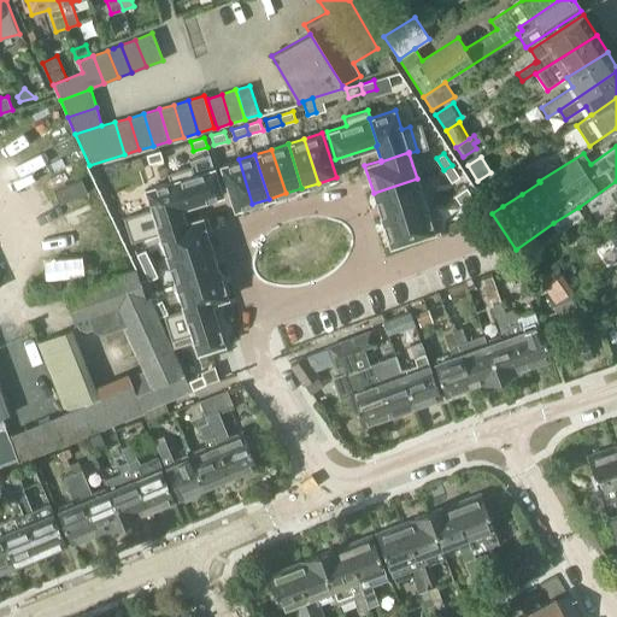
[(239,159),(221,165),(235,210),(252,204),(239,159)]
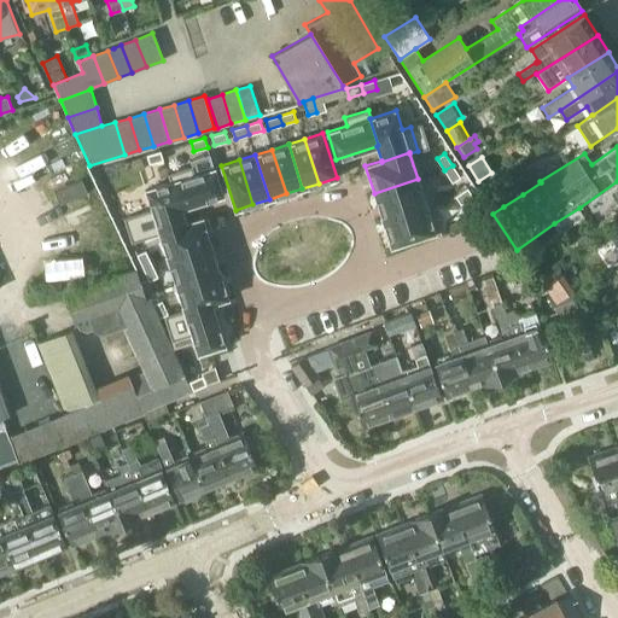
[(111,165),(98,169),(100,179),(115,174),(111,165)]
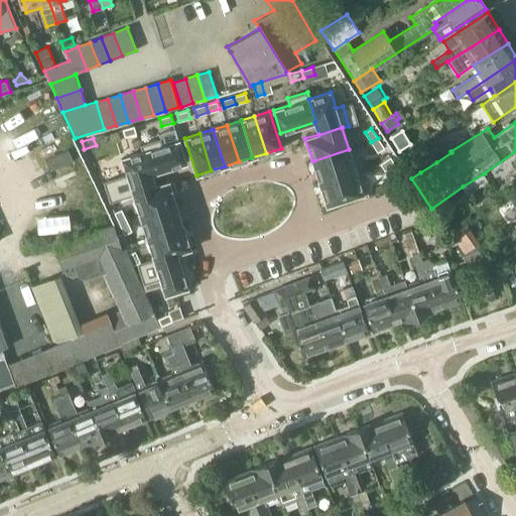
[(160,138),(140,145),(142,151),(143,151),(150,174),(151,174),(186,163),(178,140),(162,145),(160,138)]
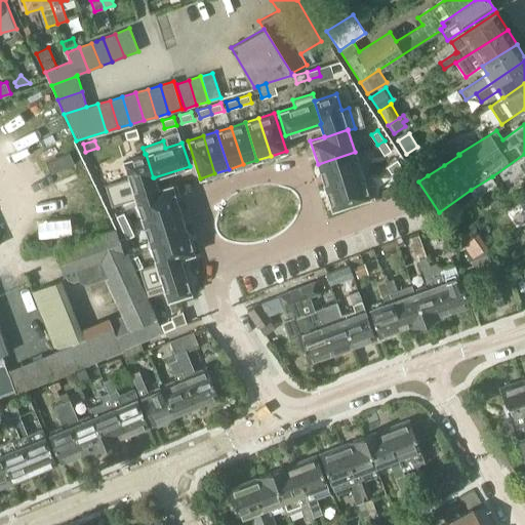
[(385,140),(377,145),(385,155),(391,151),(385,140)]
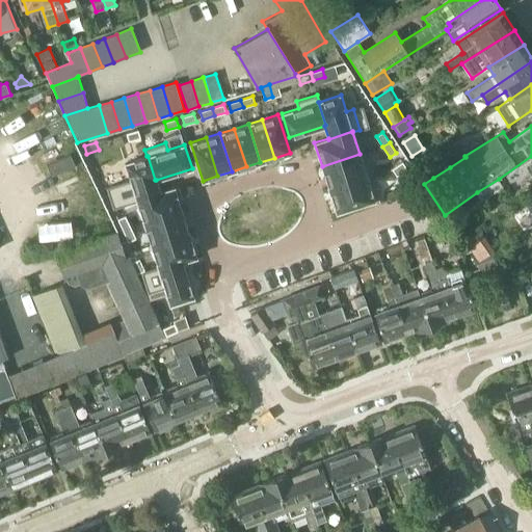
[(420,157),(433,178),(450,167),(436,145),(420,157)]
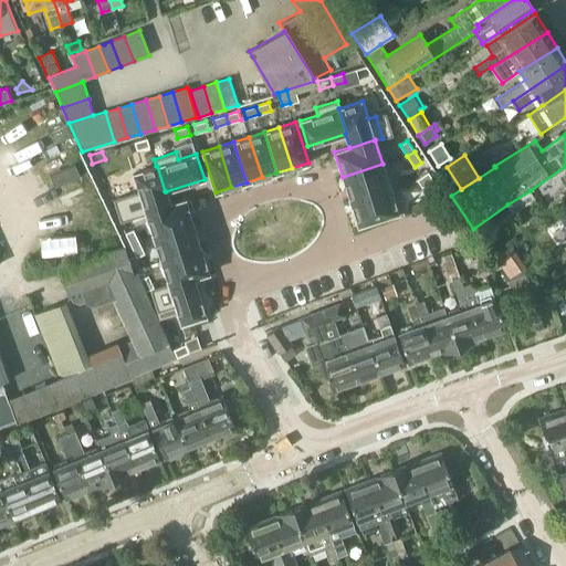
[(383,164),(343,177),(350,200),(390,188),(383,164)]
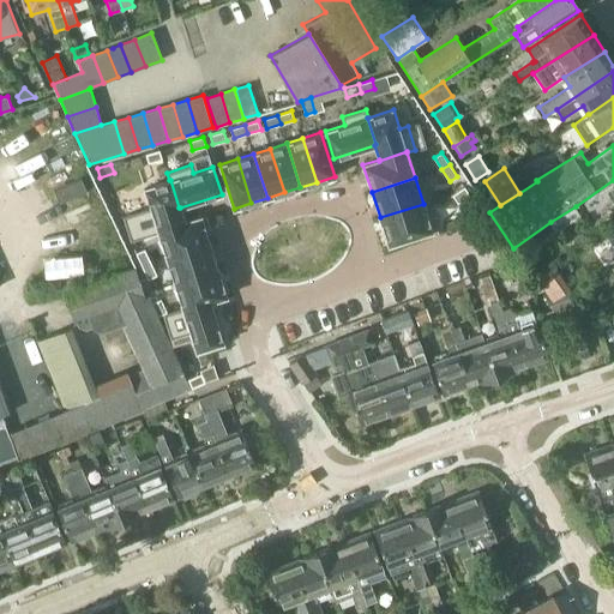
[(150,208),(142,210),(150,235),(158,233),(157,230),(185,222),(185,221),(180,208),(179,208),(170,180),(169,180),(144,188),(150,208)]
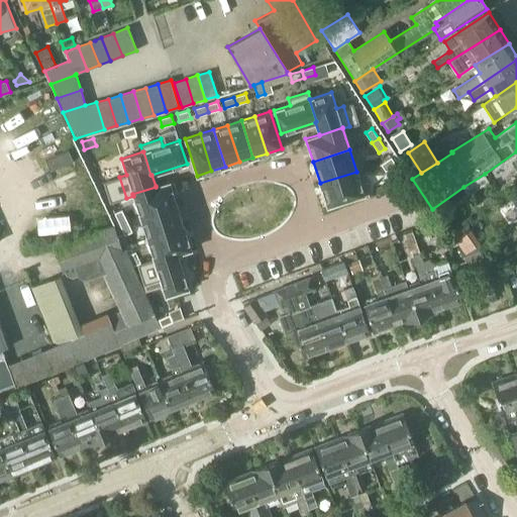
[(516,154),(492,171),(501,185),(516,175),(516,154)]
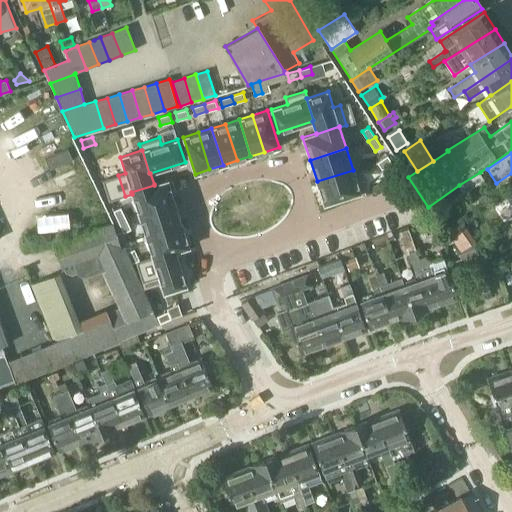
[(387,156),(377,162),(382,169),(392,162),(387,156)]
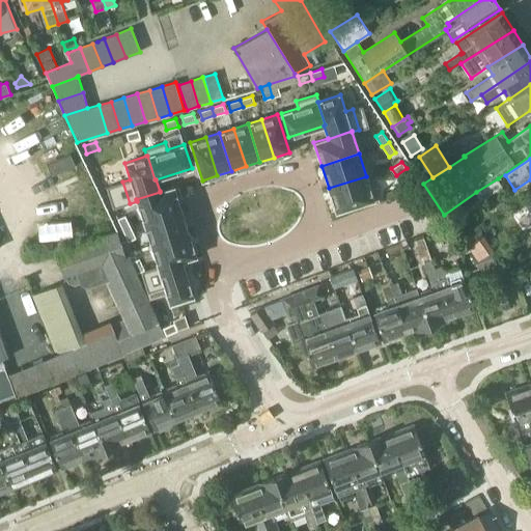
[(366,176),(329,188),(336,212),(373,200),(366,176)]
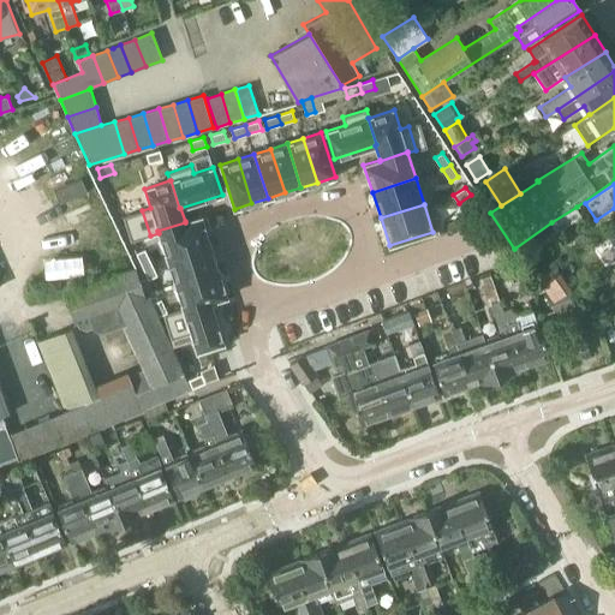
[(583,216),(577,207),(551,222),(557,233),(583,216)]
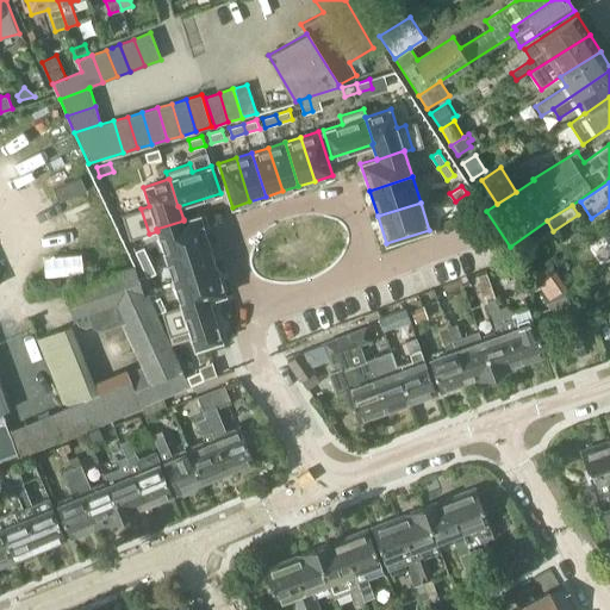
[(184,221),(156,229),(157,231),(165,255),(209,242),(200,215),(184,219),(184,221)]
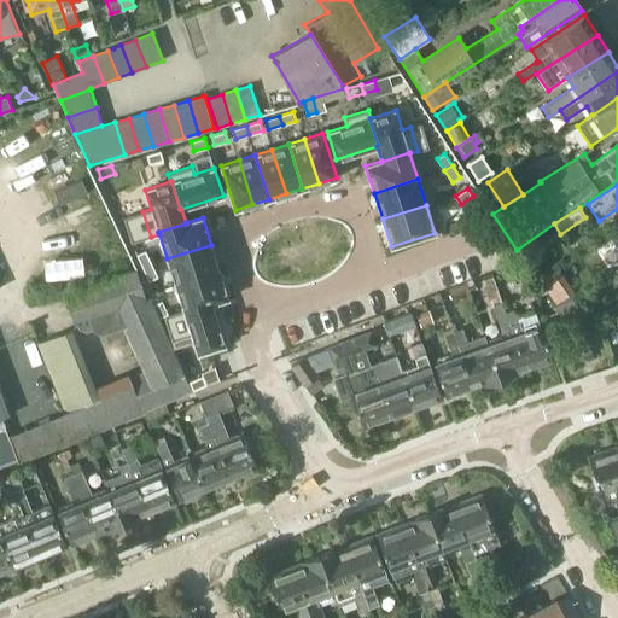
[(211,245),(167,258),(175,285),(220,270),(211,245)]
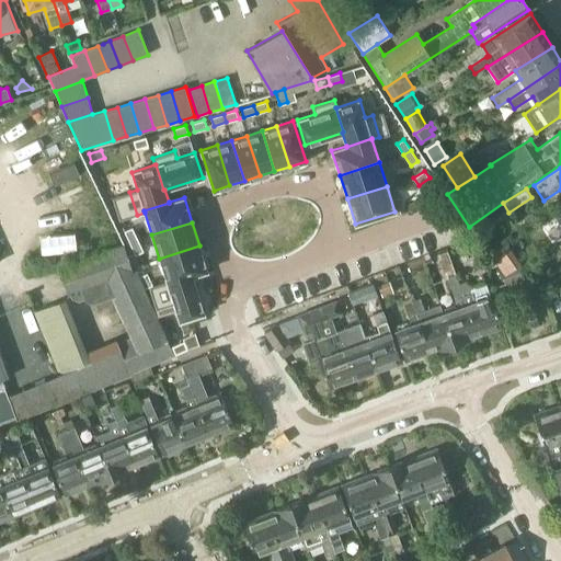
[(132,227),(124,231),(129,243),(138,239),(132,227)]
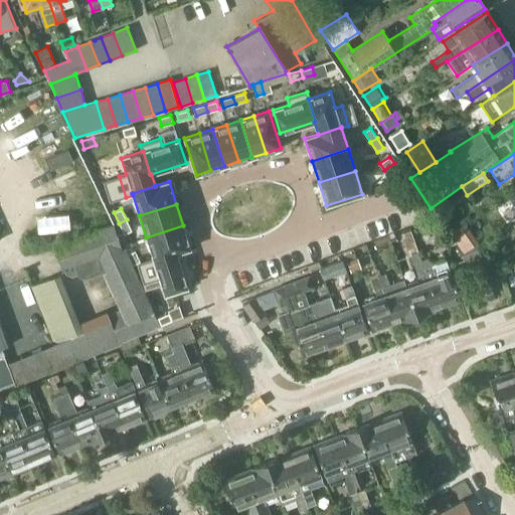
[(127,219),(119,223),(124,234),(132,230),(127,219)]
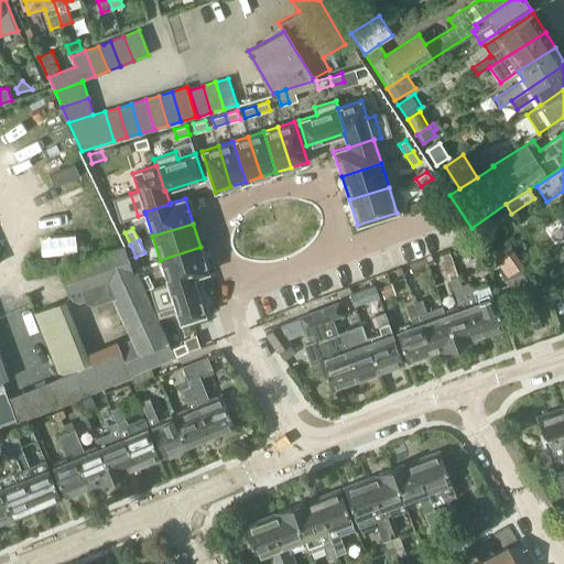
[(65,268),(58,270),(68,296),(71,295),(72,299),(78,302),(85,300),(91,306),(114,299),(132,340),(119,346),(121,353),(131,375),(145,369),(150,367),(174,357),(144,290),(139,278),(136,271),(134,273),(125,246),(65,268)]
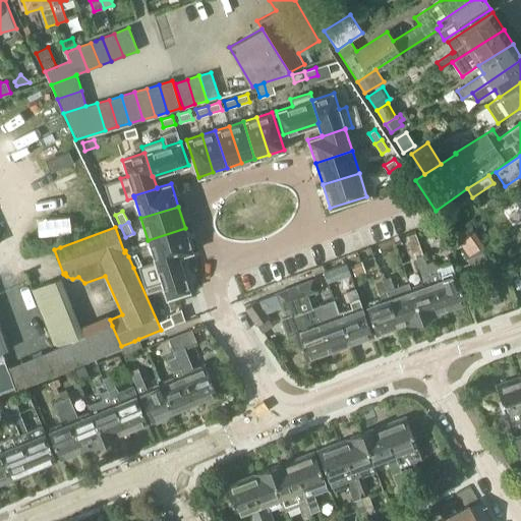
[(185,228),(148,240),(155,262),(155,263),(178,254),(178,255),(192,251),(185,228)]
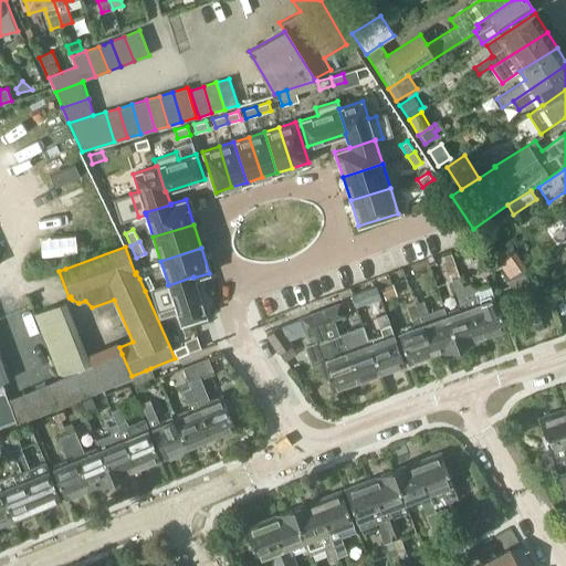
[(516,306),(534,300),(524,274),(507,281),(516,306)]
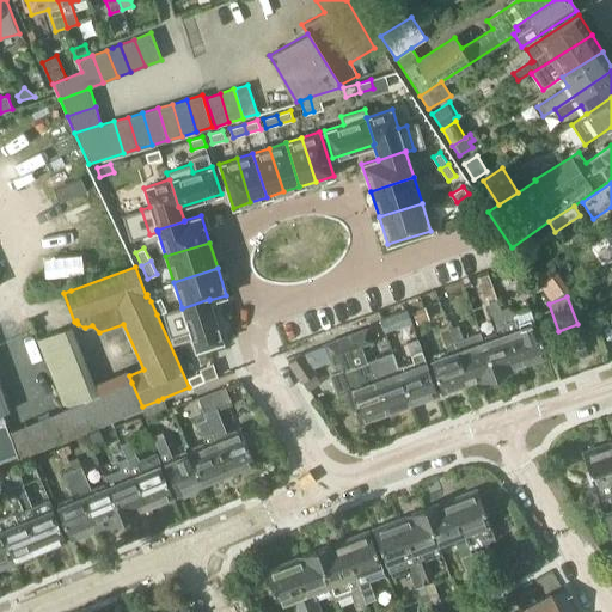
[(159,298),(151,301),(157,314),(165,311),(159,298)]
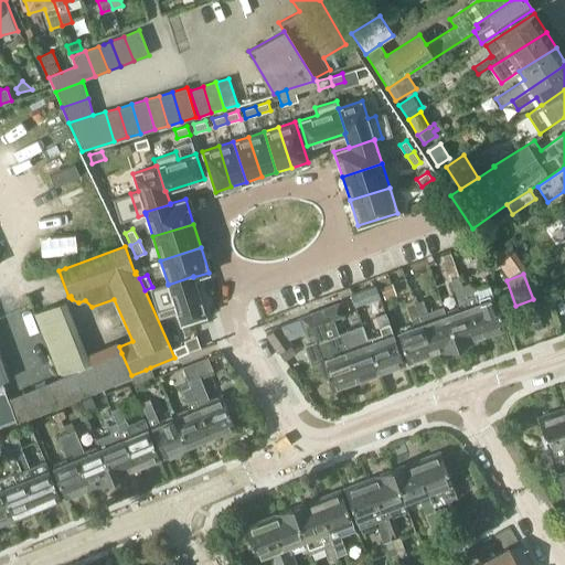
[(168,284),(160,286),(168,308),(174,306),(181,323),(205,316),(193,277),(193,276),(168,285),(168,284)]
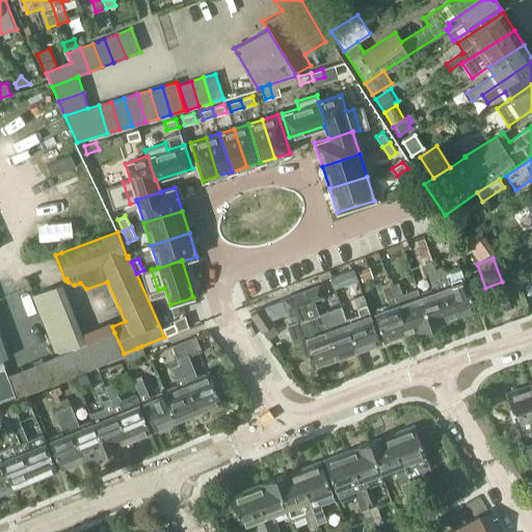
[(433,291),(420,296),(430,326),(444,321),(443,319),(452,316),(435,269),(432,261),(424,264),(430,282),(433,291)]
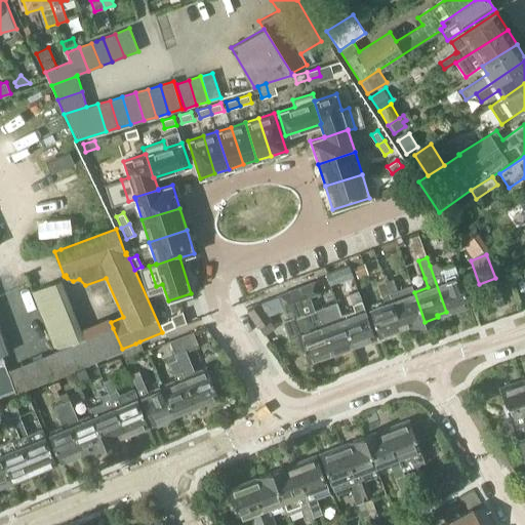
[(364,263),(354,267),(358,277),(368,274),(364,263)]
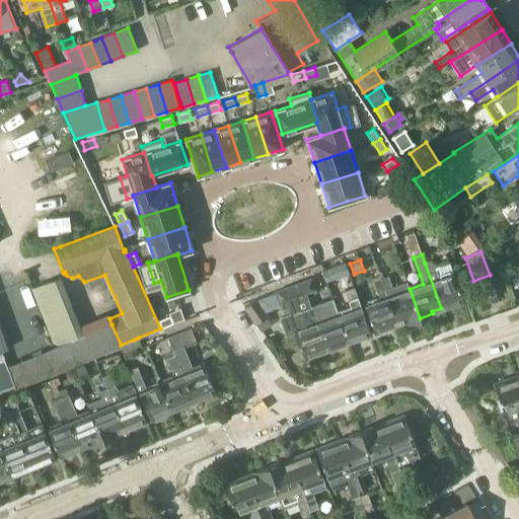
[(432,260),(425,263),(441,308),(450,304),(451,307),(461,303),(461,301),(463,300),(454,274),(439,279),(432,260)]
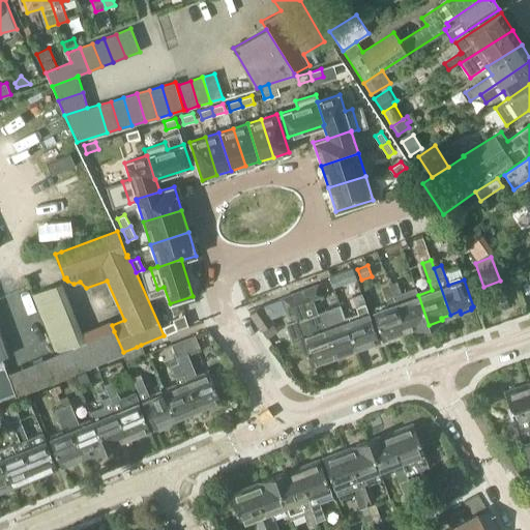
[(332,286),(356,277),(353,268),(329,276),(332,286)]
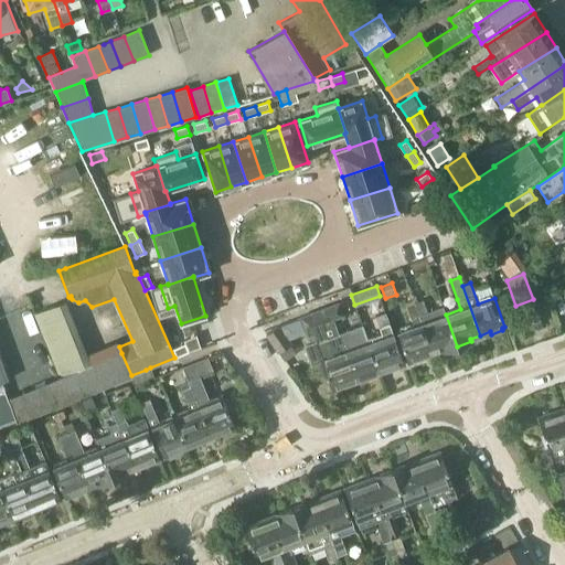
[(423,299),(414,302),(432,352),(441,349),(443,352),(457,347),(446,315),(445,315),(443,307),(428,312),(423,299)]
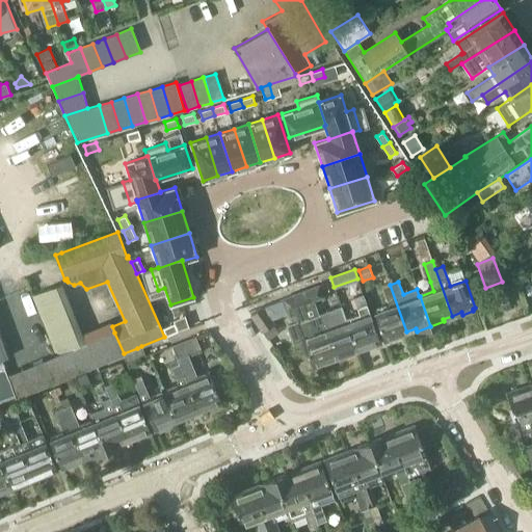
[(389,308),(374,313),(383,340),(387,339),(387,342),(398,338),(397,336),(406,331),(390,285),(381,288),(389,308)]
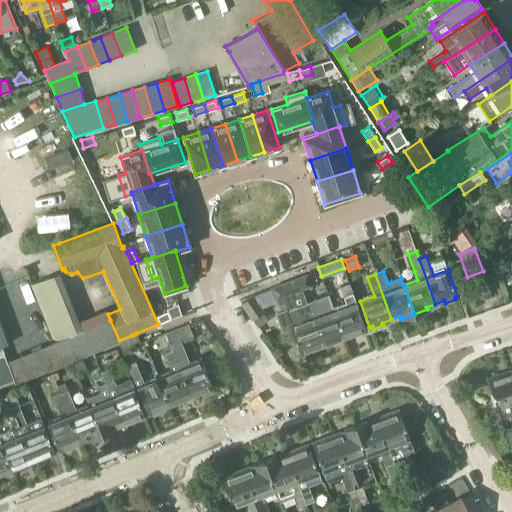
[(307,275),(298,278),(302,290),(310,287),(312,287),(307,275)]
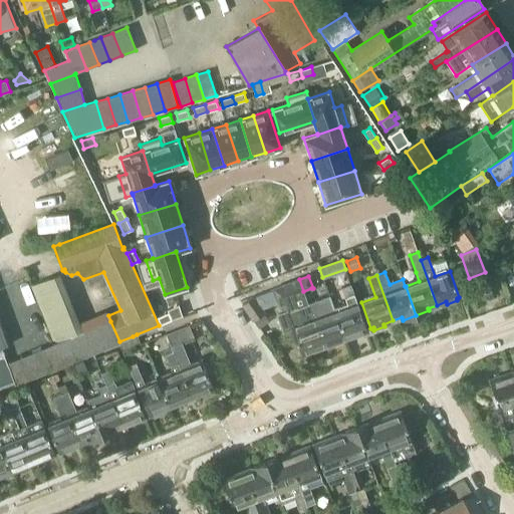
[(299,279),(273,289),(279,306),(284,305),(286,311),(277,314),(284,331),(292,328),(292,330),(290,331),(294,341),(296,340),(301,353),(303,352),(304,355),(315,351),(314,349),(323,345),(308,303),(303,291),(299,279)]
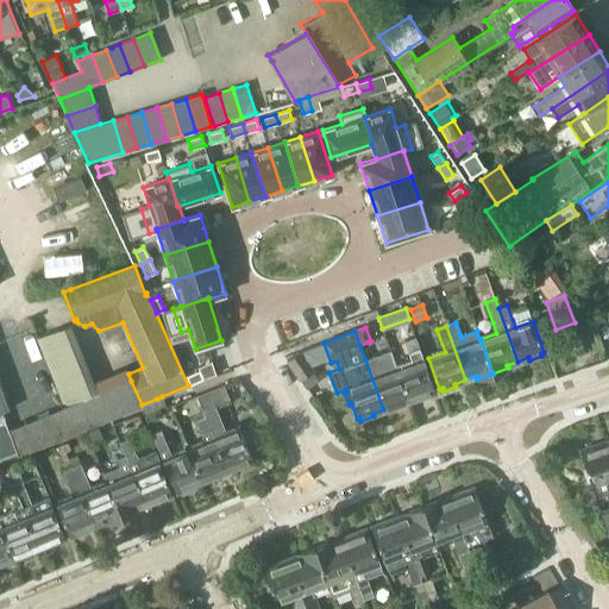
[(49,332),(36,338),(38,343),(51,377),(54,382),(74,374),(60,338),(49,332)]
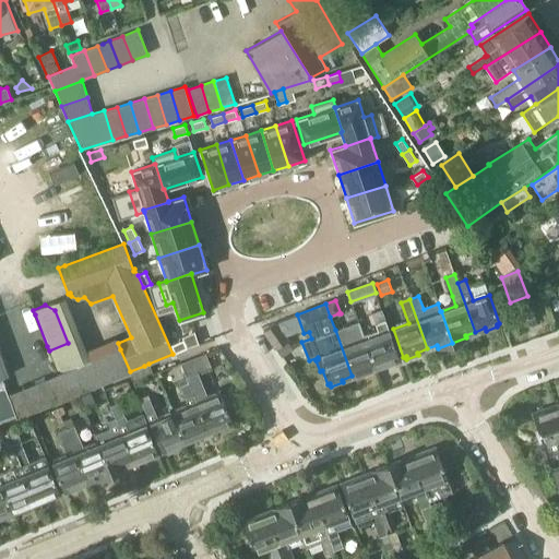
[(378,333),(365,339),(377,370),(390,365),(389,363),(400,358),(381,309),(371,313),(378,333)]
